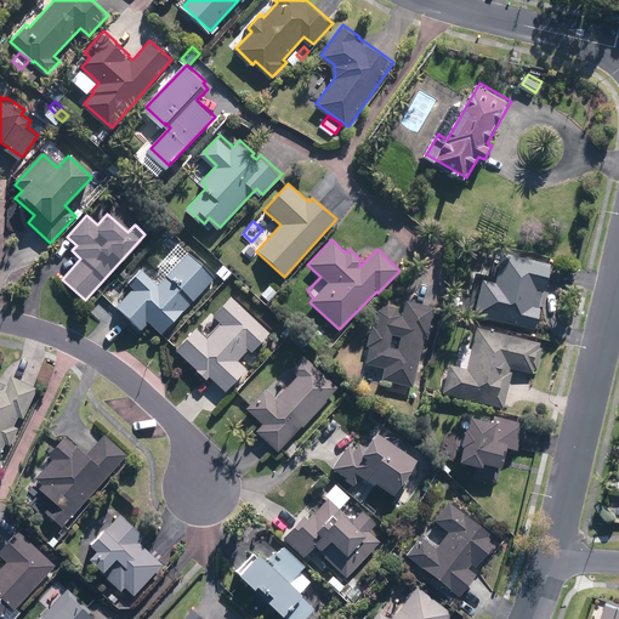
[(151,272),(143,265),(125,284),(131,290),(114,308),(138,331),(147,322),(160,335),(213,279),(176,245),(151,272)]
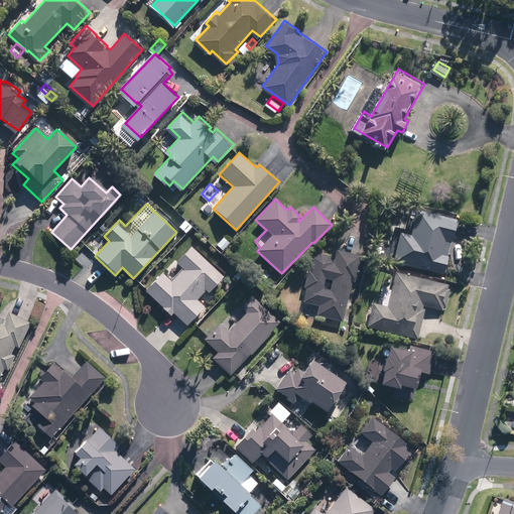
[(391,262),(447,274),(452,256),(448,255),(456,220),(412,211),(407,234),(398,232),(391,262)]
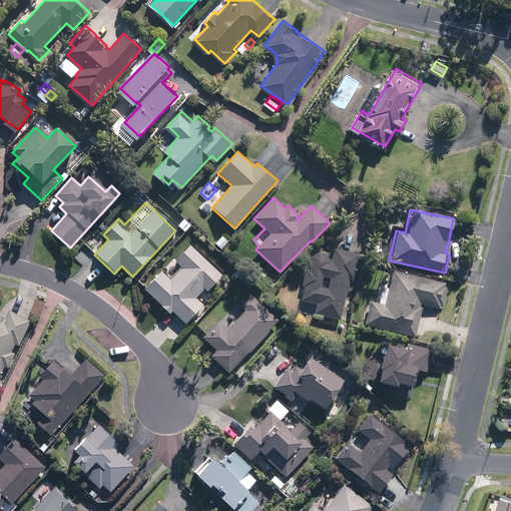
[(233,238),(224,231),(212,245),(220,252),(233,238)]
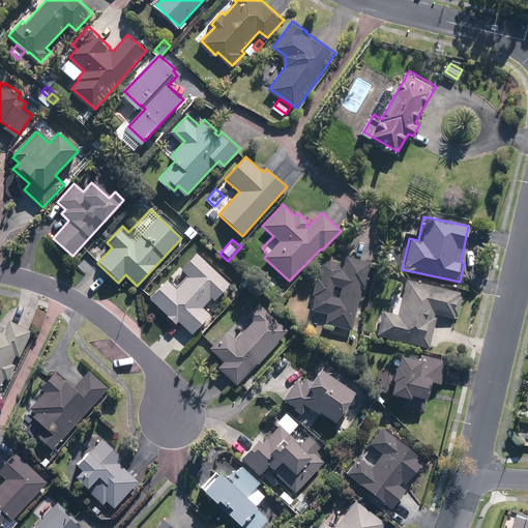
[(176,288),(167,280),(149,299),(167,316),(166,317),(174,325),(178,321),(192,334),(210,315),(203,306),(211,298),(213,300),(230,283),(197,253),(181,270),(187,275),(176,288)]
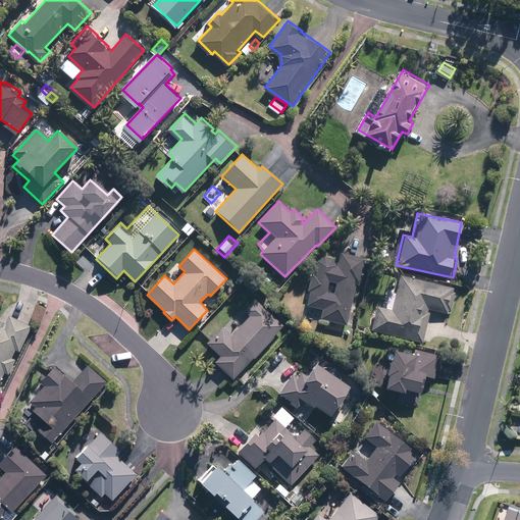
[(319,320),(348,325),(355,283),(360,284),(365,257),(340,253),(338,266),(333,265),(335,259),(317,256),(315,268),(312,267),(305,307),(321,310),(319,320)]
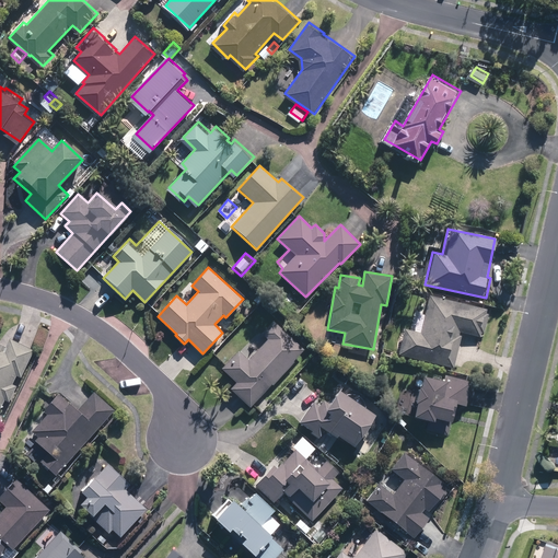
[(461,333),(480,337),(481,332),(485,333),(488,313),(486,312),(487,309),(427,297),(420,332),(403,328),(396,357),(454,368),(461,333)]
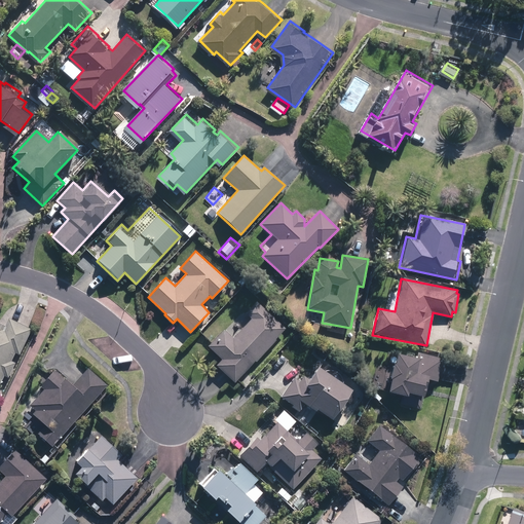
[(264,308),(258,302),(254,307),(252,305),(244,313),(251,320),(233,338),(224,330),(208,347),(221,360),(216,366),(234,382),(237,378),(246,386),(252,379),(244,372),(255,360),(256,362),(277,339),(275,338),(287,326),(265,306),(264,308)]
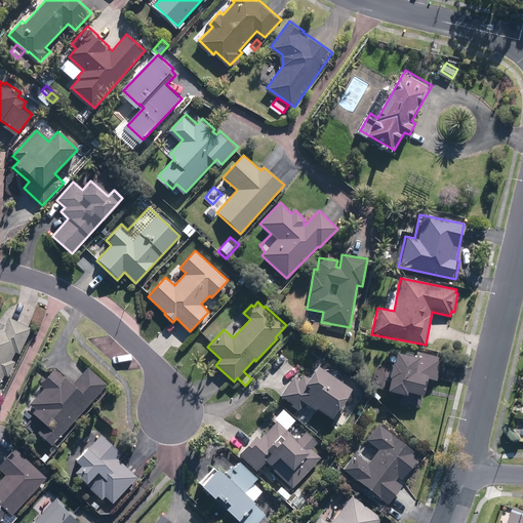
[(10,320),(0,318),(0,380),(4,384),(10,372),(13,373),(21,358),(16,356),(21,349),(26,351),(36,325),(12,315),(10,320)]
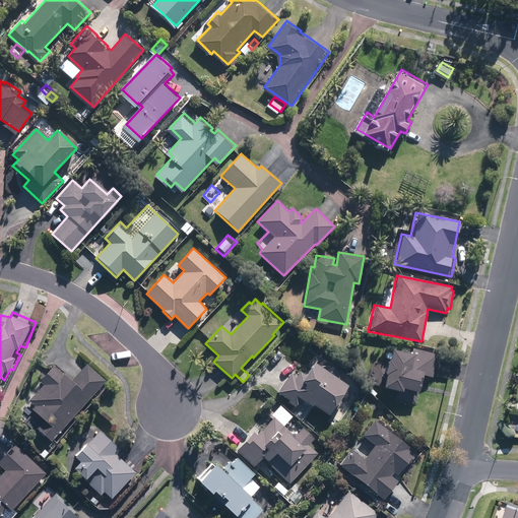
[(410,355),(388,351),(379,397),(417,404),(423,375),(434,377),(439,352),(411,348),(410,355)]
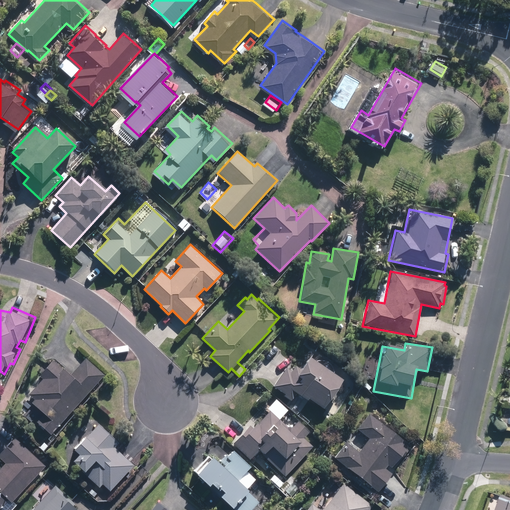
[(68,366),(56,356),(42,372),(47,376),(33,392),(37,396),(34,399),(46,410),(40,417),(57,431),(107,371),(88,355),(76,370),(69,364),(68,366)]
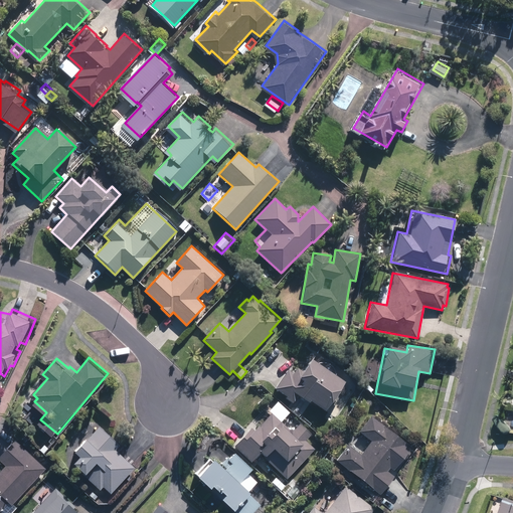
[(302,371),(296,367),(293,372),(287,368),(274,389),(286,396),(284,398),(293,403),(297,397),(306,403),(306,402),(322,412),(342,382),(308,360),(302,371)]
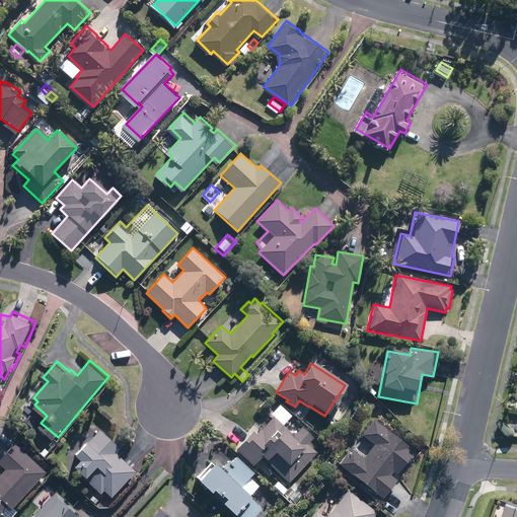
[(255,427),(234,449),(253,465),(261,458),(289,483),(317,451),(307,443),(313,437),(301,426),(293,435),(283,426),(292,416),(280,404),(266,419),(263,417),(253,426),(255,427)]
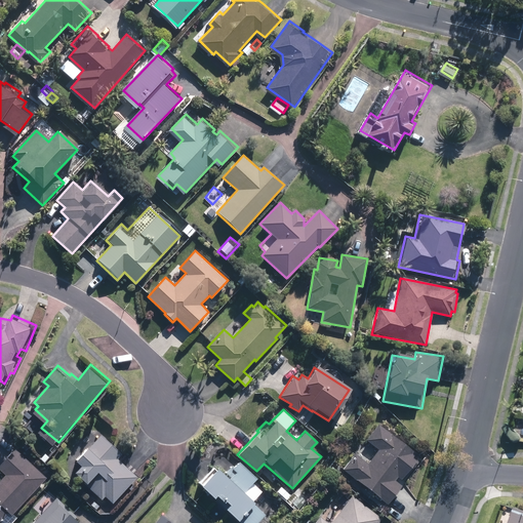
[(400,485),(421,457),(377,423),(364,440),(377,449),(366,464),(354,454),(343,470),(387,505),(401,486),(400,485)]
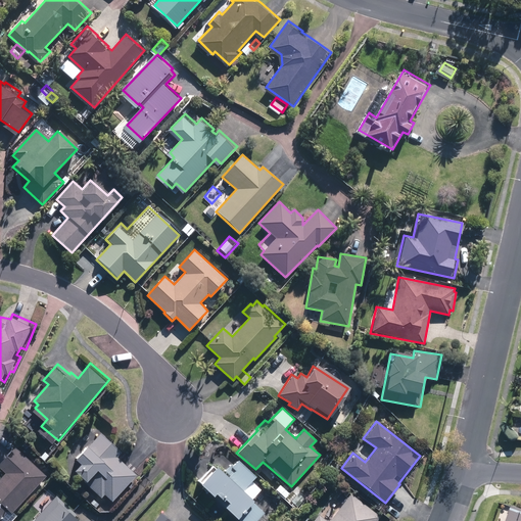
[(127,448),(104,427),(78,456),(84,461),(78,468),(106,494),(109,490),(116,498),(141,472),(121,454),(127,448)]
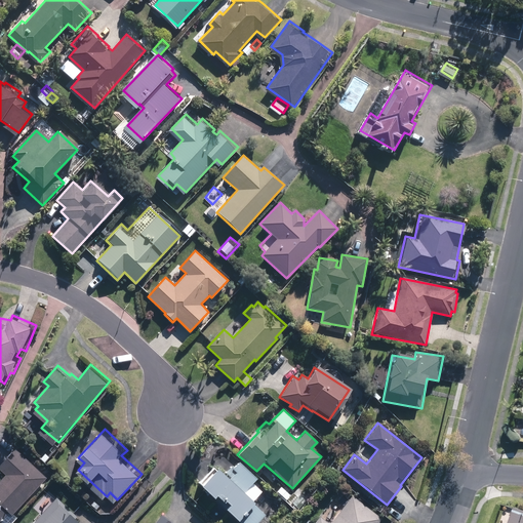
[(51,472),(19,444),(1,465),(8,471),(0,480),(0,479),(0,522),(1,522),(5,519),(8,522),(12,522),(21,514),(17,512),(51,472)]
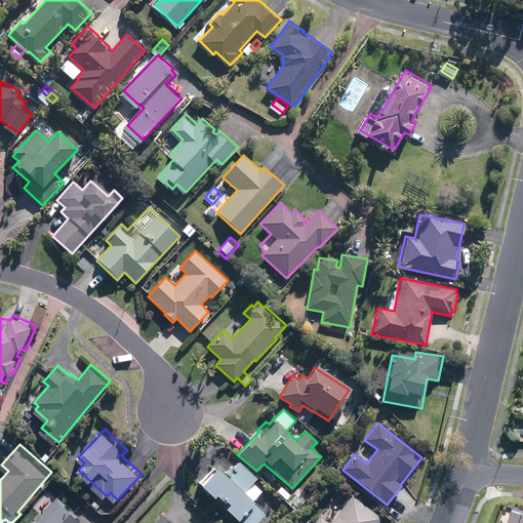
[(251,503),(263,490),(253,482),(257,478),(237,460),(225,475),(214,466),(195,487),(210,500),(212,498),(217,503),(219,501),(225,507),(220,511),(234,522),(236,521),(238,522),(256,522),(265,514),(251,503)]
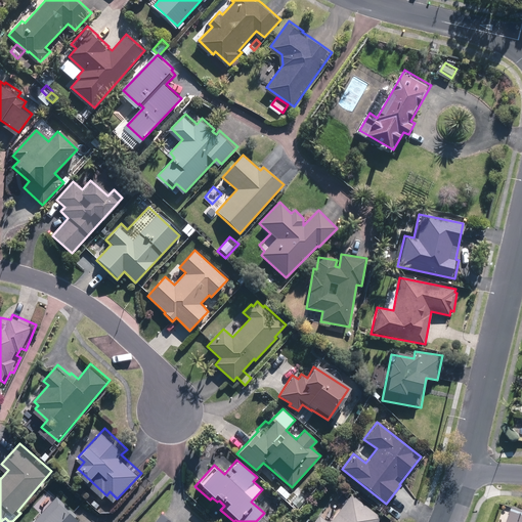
[(84,521),(87,520),(60,492),(32,521),(84,521)]
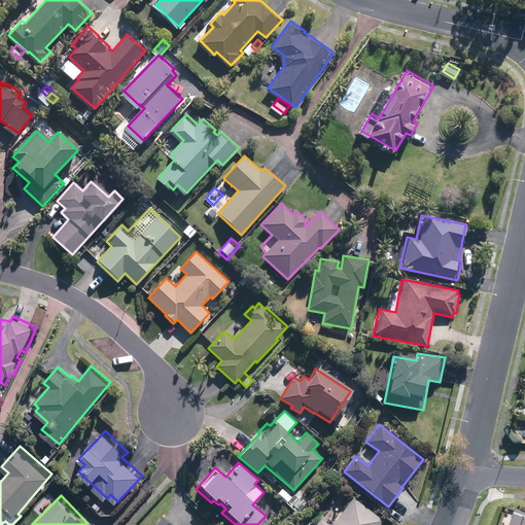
[(380,524),(386,517),(354,495),(333,524),(331,524),(319,517),(313,524),(380,524)]
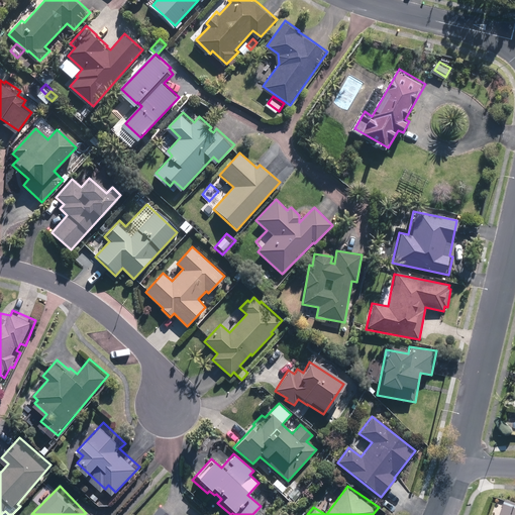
[(514,504),(506,502),(506,504),(499,501),(493,514),(514,514),(514,504)]
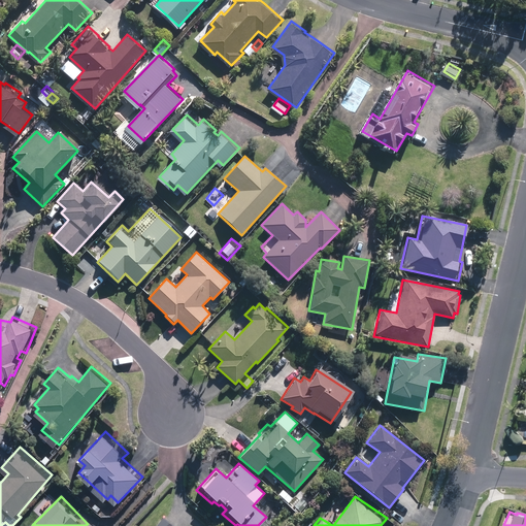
[(175,525),(163,517),(156,525),(175,525)]
